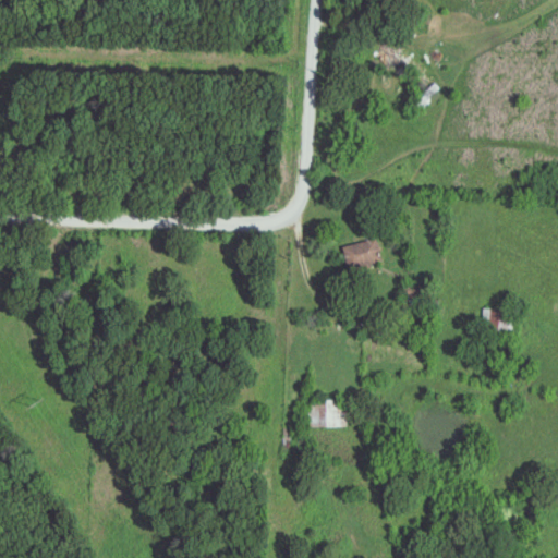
[(405,81),(414,73),(428,91),(411,105),(416,112),(441,92),(410,53),(401,61),(386,44),(379,49),(405,81)]
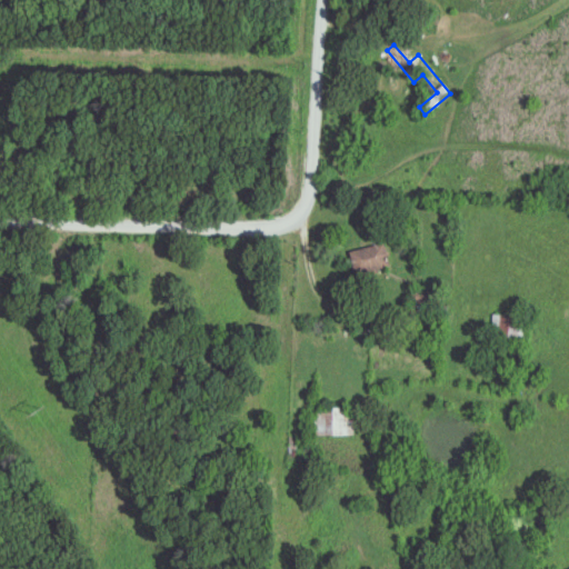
[(353,275),(389,270),(387,247),(350,251),(353,275)]
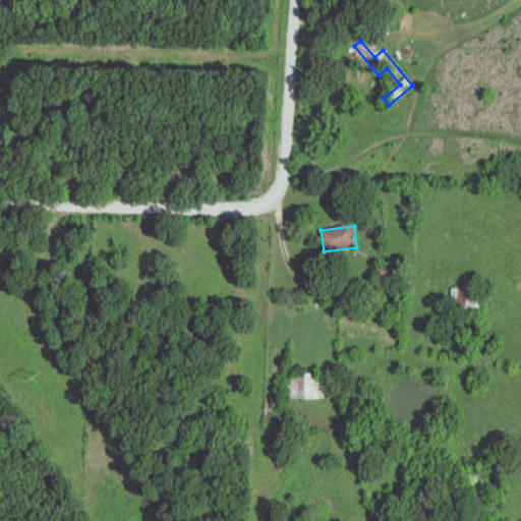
[(484,290),(452,290),(451,315),(484,316),(484,290)]
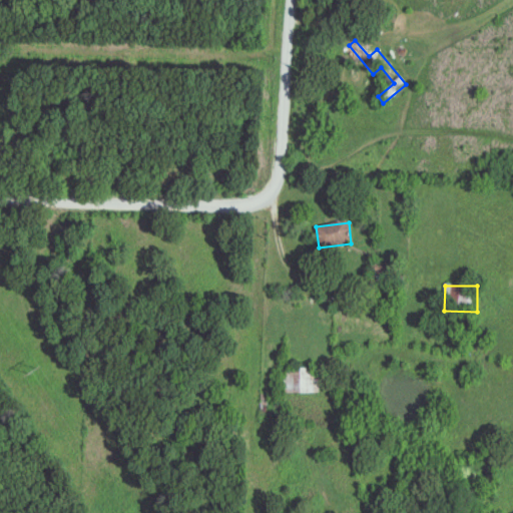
[(285,394),(319,394),(319,369),(285,369),(285,394)]
